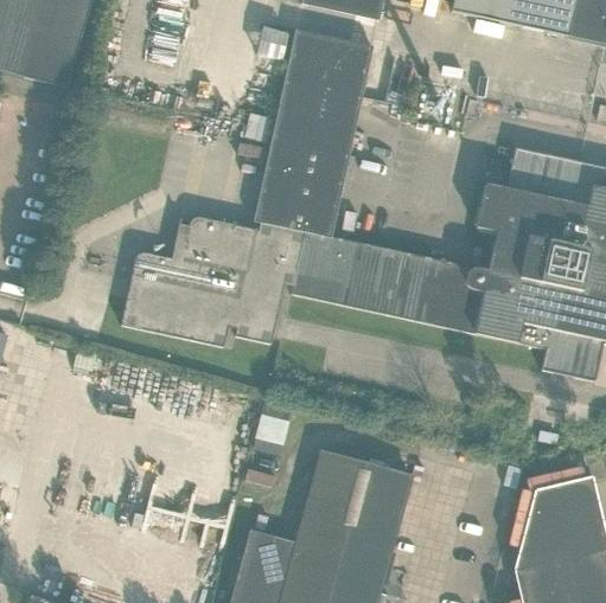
[(0,0),(0,69),(67,88),(90,0),(0,0)]
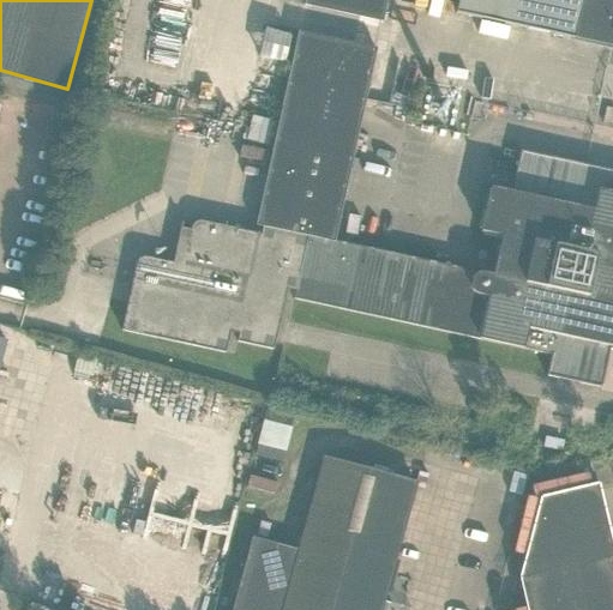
[(305,0),(305,2),(383,19),(386,0),(460,0),(457,11),(574,36),(574,37),(612,46),(612,0),(305,0)]
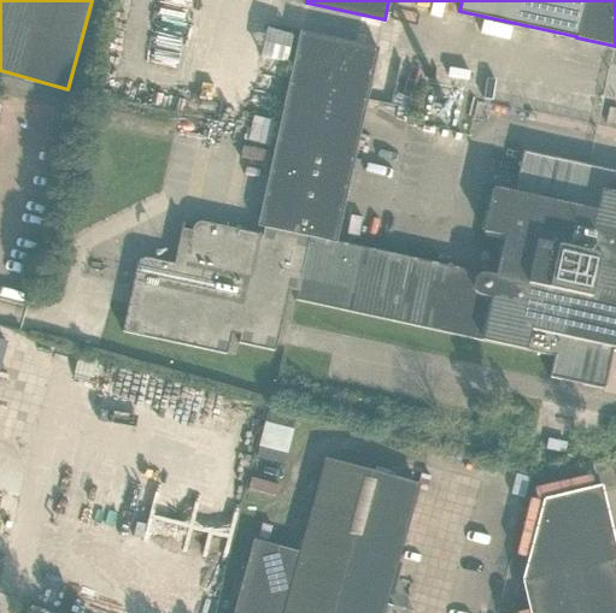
[(268,27),(267,56),(292,57),(294,28),(268,27)]
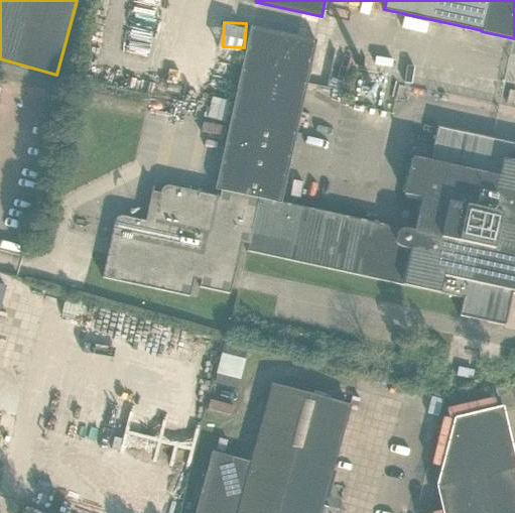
[(115,219),(103,275),(190,294),(194,277),(201,278),(200,285),(231,291),(242,241),(249,242),(247,249),(464,296),(460,313),(506,324),(513,289),(514,289),(514,141),(437,125),(430,159),(412,155),(404,193),(422,197),(415,230),(281,201),(316,38),(252,24),(216,187),(221,188),(219,195),(169,183),(165,184),(162,186),(161,188),(160,191),(152,189),(145,219),(124,214),(119,215),(117,216),(115,219)]
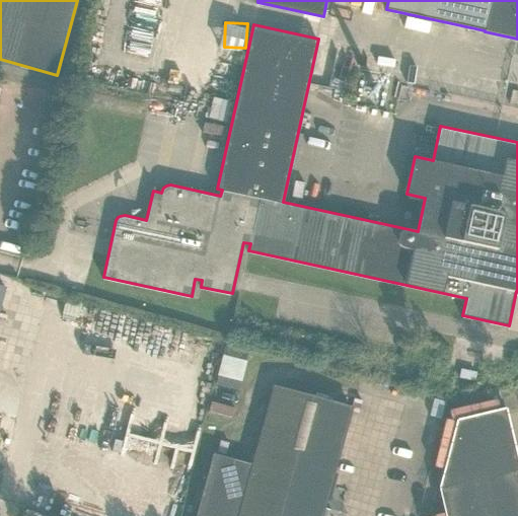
[(78,316),(83,299),(67,295),(62,312),(78,316)]
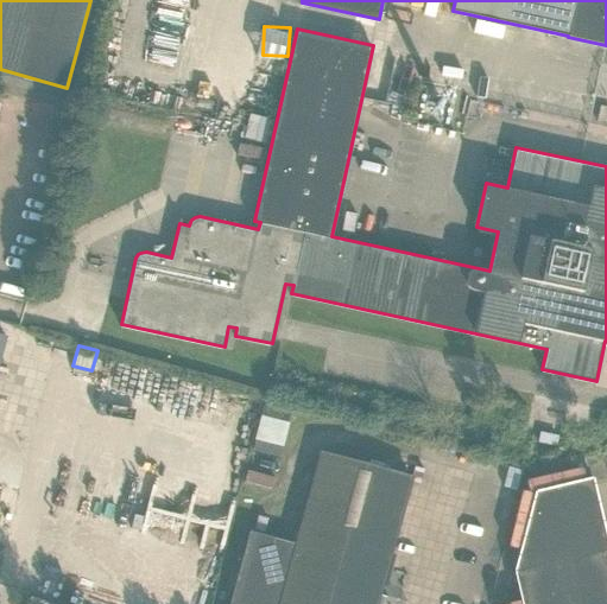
[(377,603),(412,476),(321,451),(296,542),(250,529),(229,603),(377,603)]
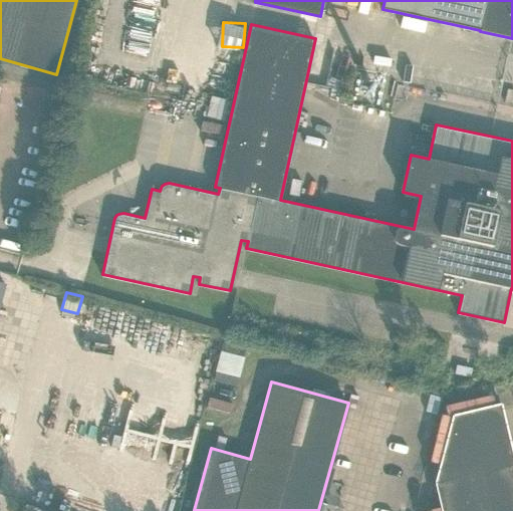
[(512,452),(501,403),(452,415),(434,482),(441,510),(512,510),(512,452)]
